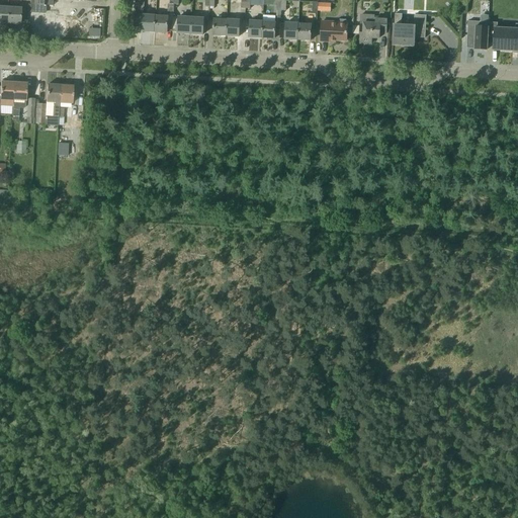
[(31,0),(31,9),(30,9),(29,12),(46,13),(46,5),(47,5),(47,0),(31,0)]
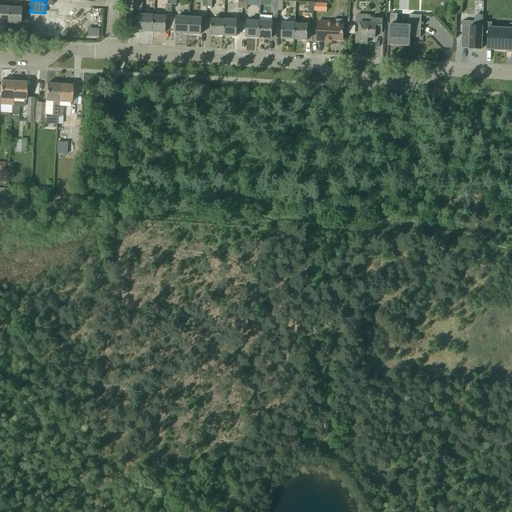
[(152,32),(153,16),(141,15),(141,0),(133,0),(132,26),(140,27),(140,31),(152,32)]
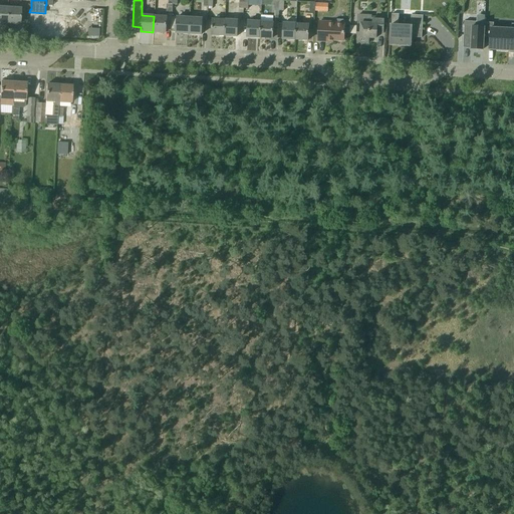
[(243,8),(243,0),(226,0),(226,2),(239,3),(239,8),(243,8)]
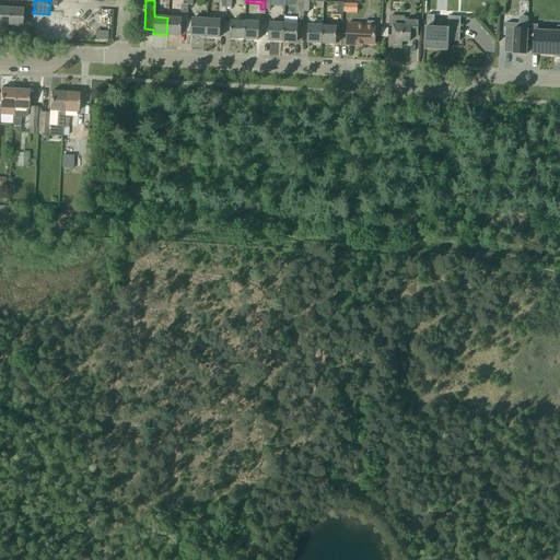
[(265,0),(265,9),(270,10),(270,4),(284,4),(284,0),(265,0)]
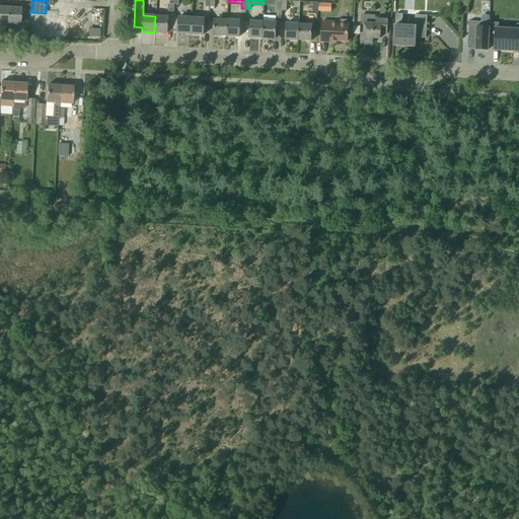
[(14,8),(7,7),(6,23),(19,24),(20,8),(20,4),(14,4),(14,8)]
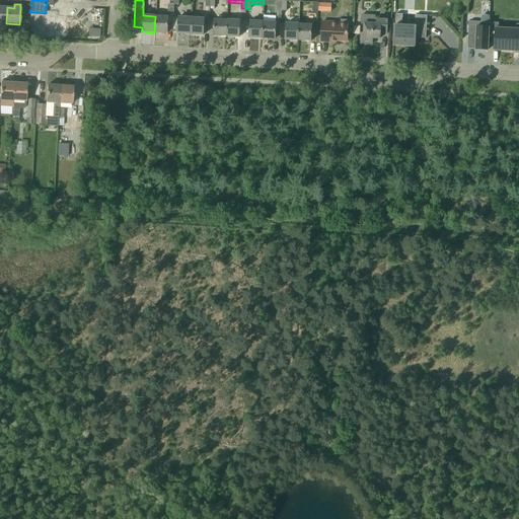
[(364,24),(363,33),(360,33),(360,44),(372,44),(372,38),(380,39),(380,33),(386,33),(387,18),(376,17),(376,18),(375,17),(375,15),(361,14),(361,24),(364,24)]
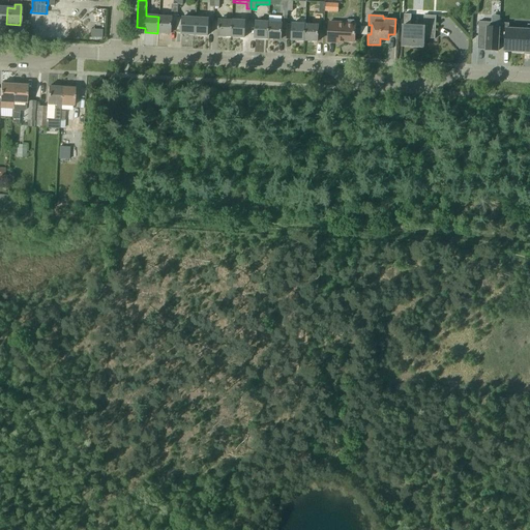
[(435,39),(436,16),(423,16),(422,26),(411,26),(411,15),(404,15),(402,47),(418,47),(422,48),(423,38),(435,39)]
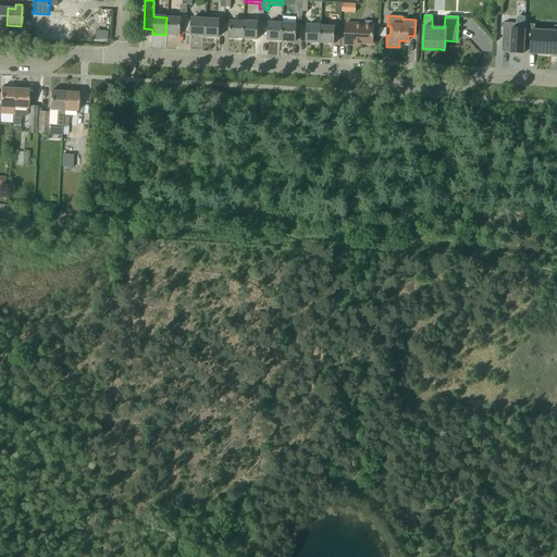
[(165,35),(180,35),(181,17),(166,17),(165,35)]
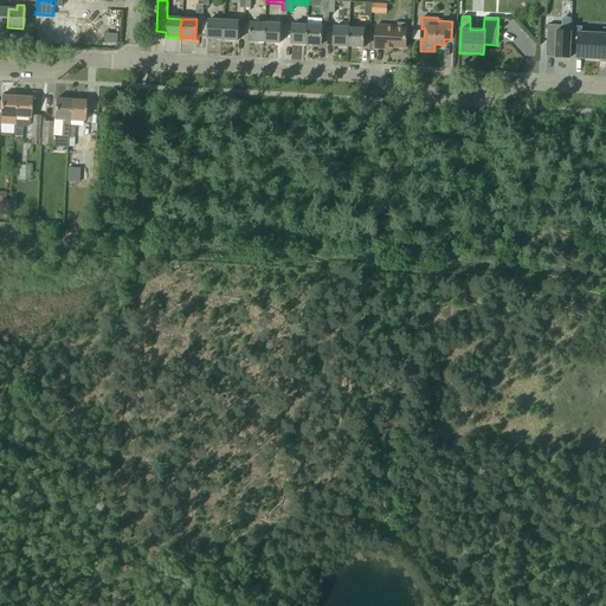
[(223,21),(208,20),(207,27),(207,39),(223,40),(223,21)]
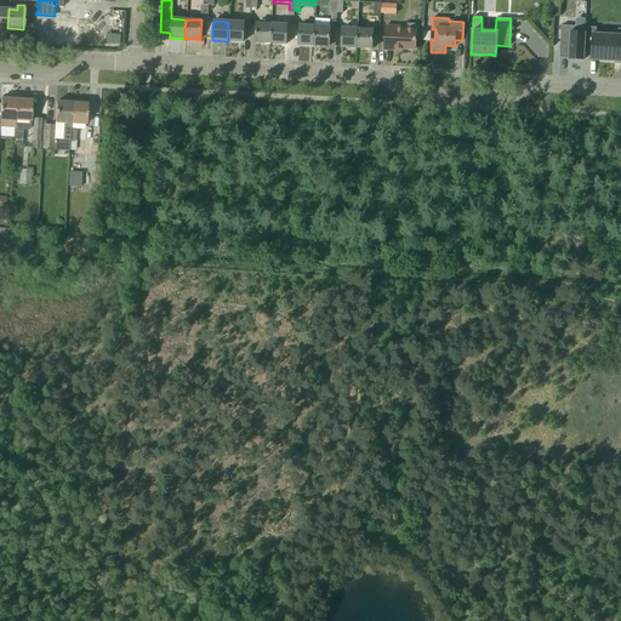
[(357,49),(358,29),(358,22),(352,21),(352,28),(342,28),(342,35),(341,47),(357,49)]
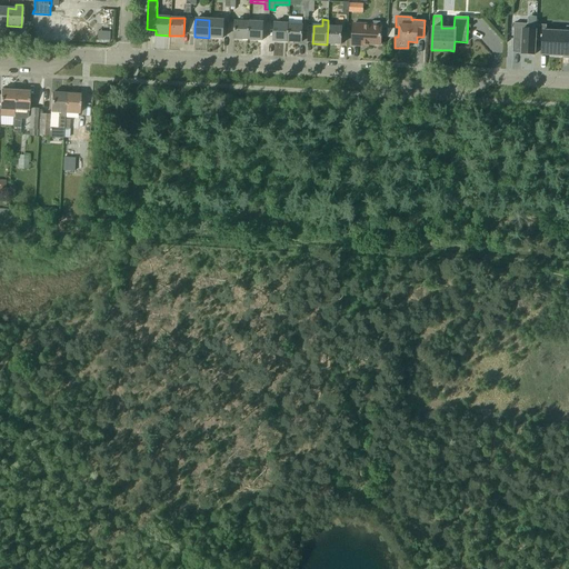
[(209,38),(222,38),(223,27),(223,20),(209,20),(209,38)]
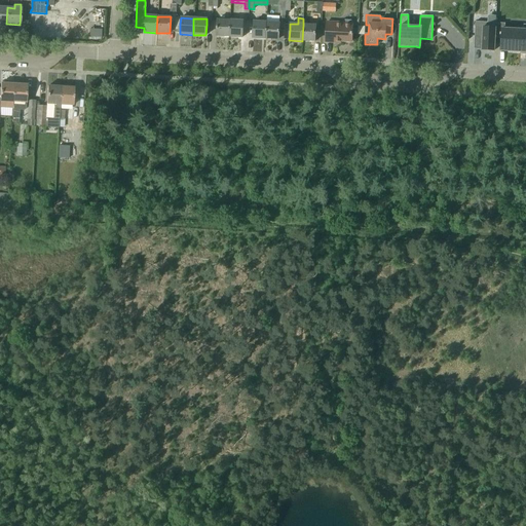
[(230,21),(217,20),(216,36),(229,36),(230,21)]
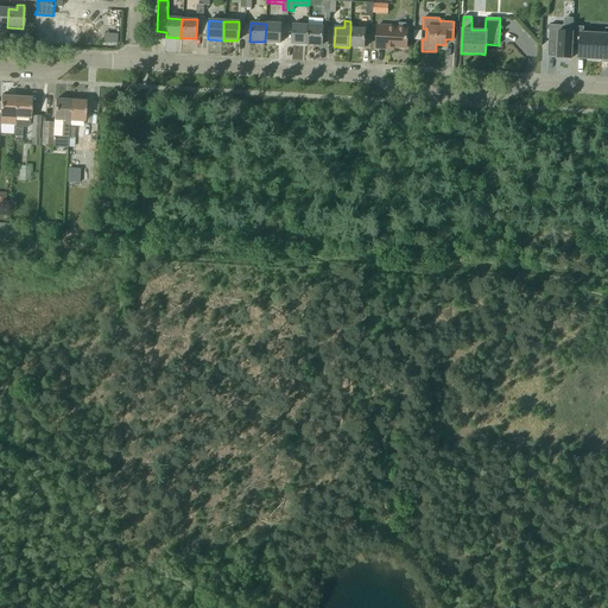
[(265,42),(280,43),(280,24),(266,24),(265,42)]
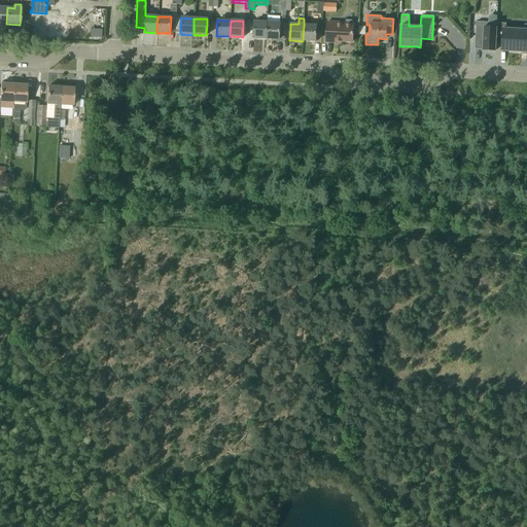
[(353,31),(353,24),(352,24),(352,21),(345,21),(344,24),(326,23),(326,32),(326,42),(335,42),(335,40),(352,41),(353,31)]
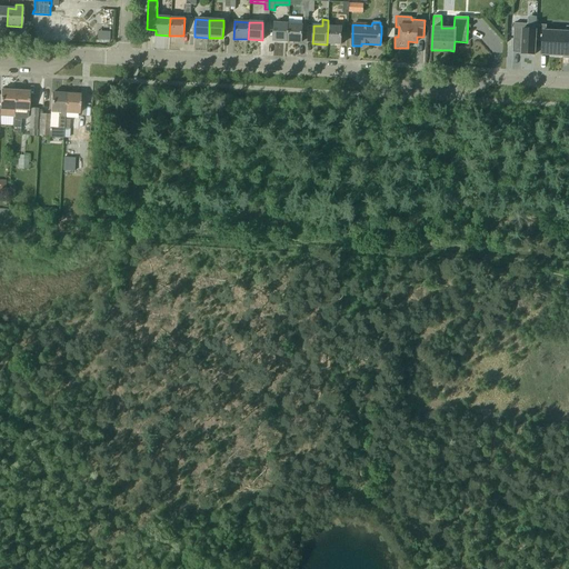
[(288,25),(273,23),(273,30),(273,41),(287,41),(288,25)]
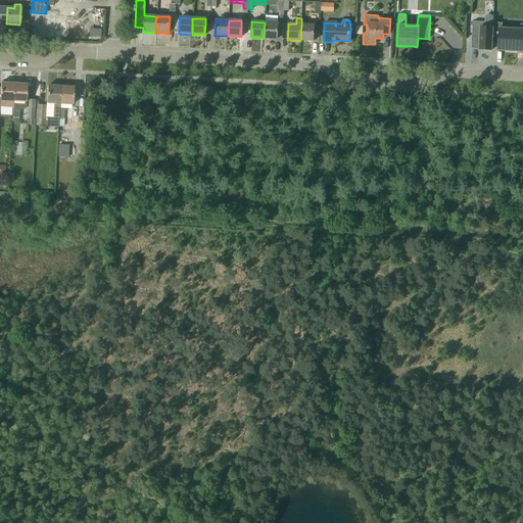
[(472,21),(472,37),(479,37),(479,50),(491,50),(492,38),(492,28),(485,28),(485,22),(472,21)]
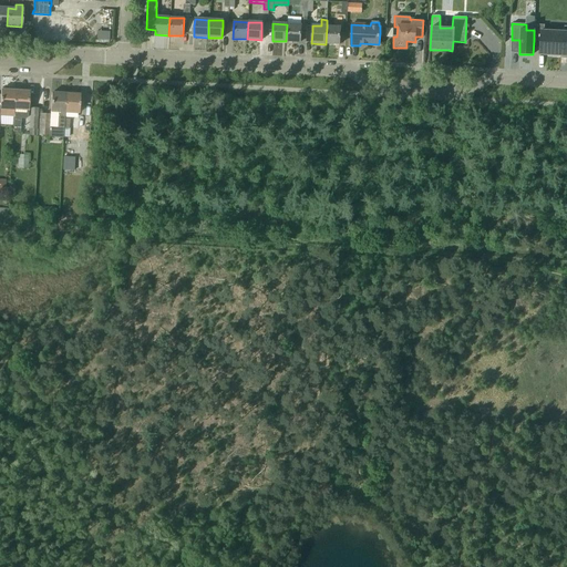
[(286,41),(300,42),(301,31),(301,24),(287,24),(286,41)]
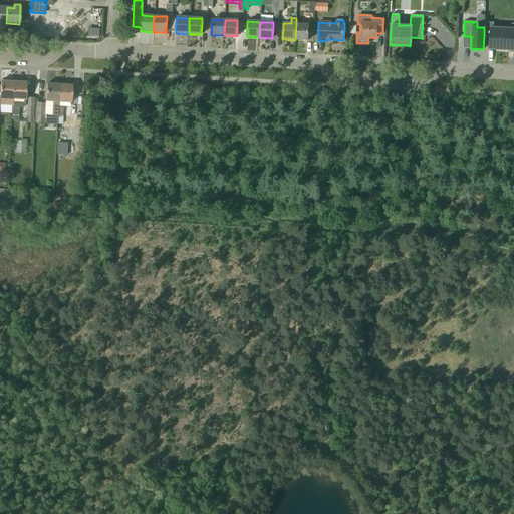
[(484,27),(484,37),(490,37),(489,50),(501,50),(502,28),(493,28),(493,23),(484,22),(484,27)]
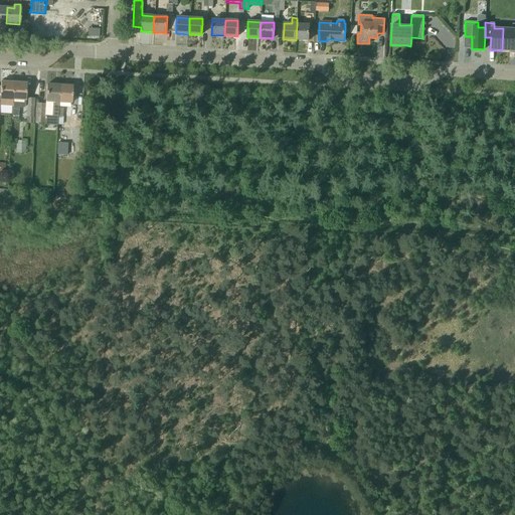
[(503,28),(502,50),(514,51),(514,38),(514,23),(512,24),(512,29),(503,28)]
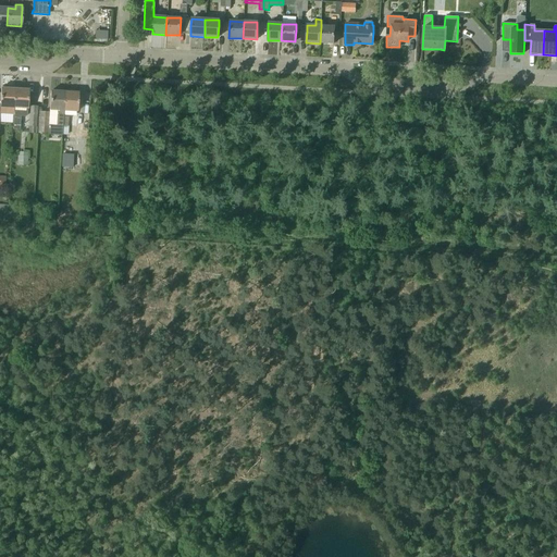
[(320,44),(333,44),(334,33),(334,26),(321,26),(320,44)]
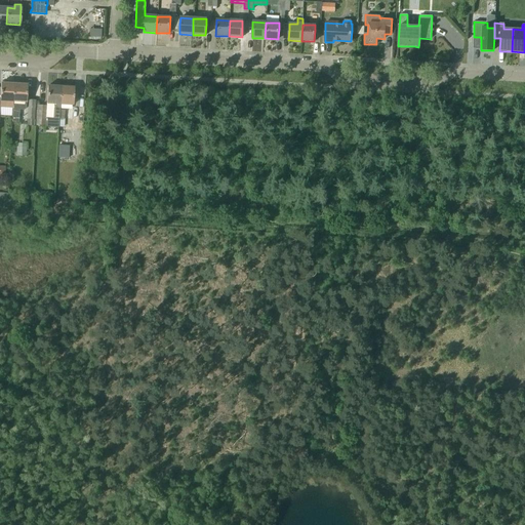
[(0,107),(12,108),(13,84),(1,83),(0,92),(0,107)]
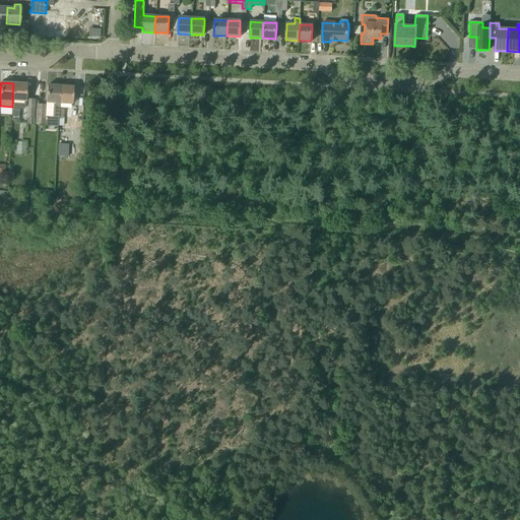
[(13,83),(12,107),(11,121),(18,121),(19,109),(23,109),(25,108),(25,102),(26,93),(26,83),(13,83)]
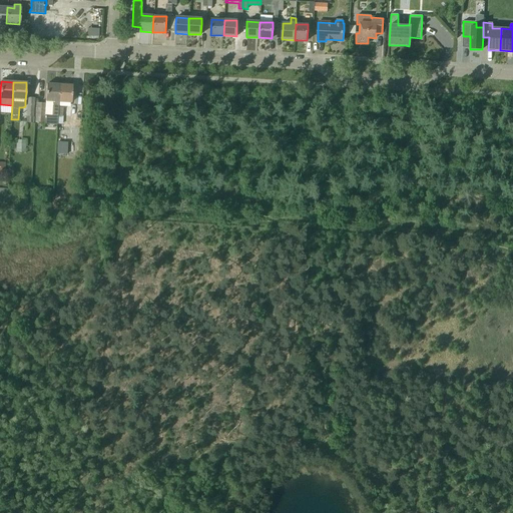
[(59,84),(46,84),(45,101),(45,103),(36,102),(35,122),(36,122),(36,126),(44,127),(45,115),(57,115),(58,107),(58,102),(59,84)]
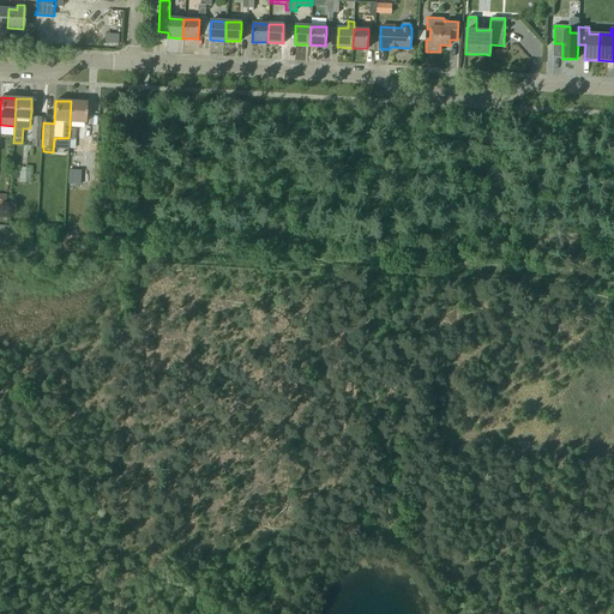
[(70,122),(85,122),(86,102),(71,101),(70,122)]
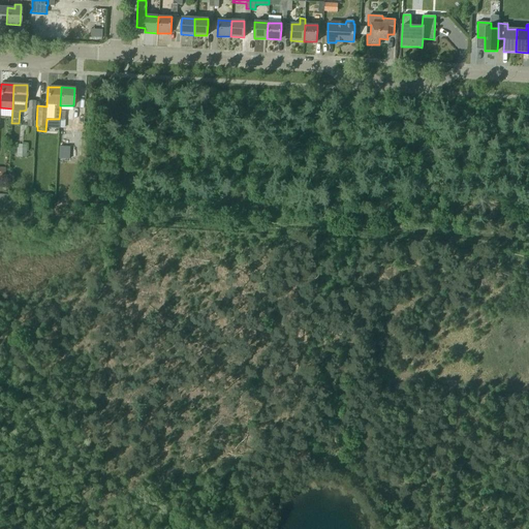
[(60,111),(59,119),(59,128),(60,128),(59,136),(68,136),(68,127),(64,127),(65,120),(64,120),(65,111),(60,111)]
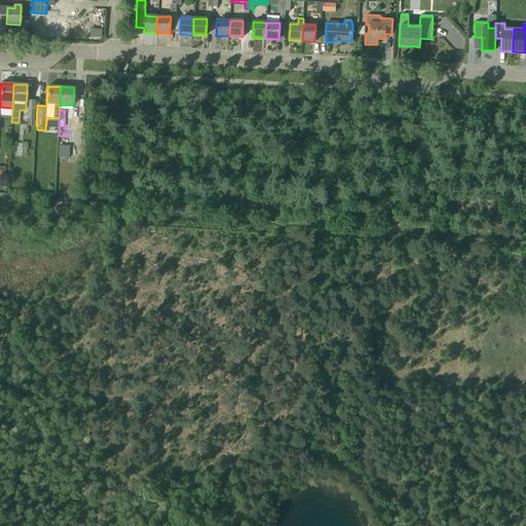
[(16,143),(15,153),(24,154),(25,144),(16,143)]
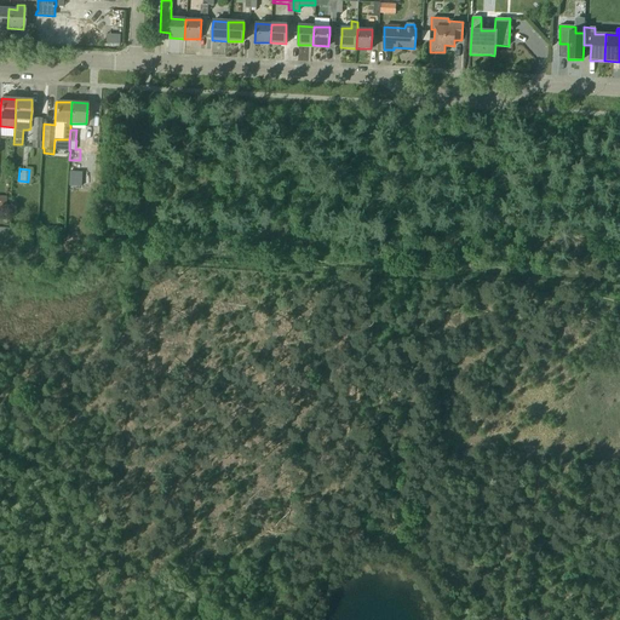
[(69,171),(68,187),(81,187),(81,172),(69,171)]
